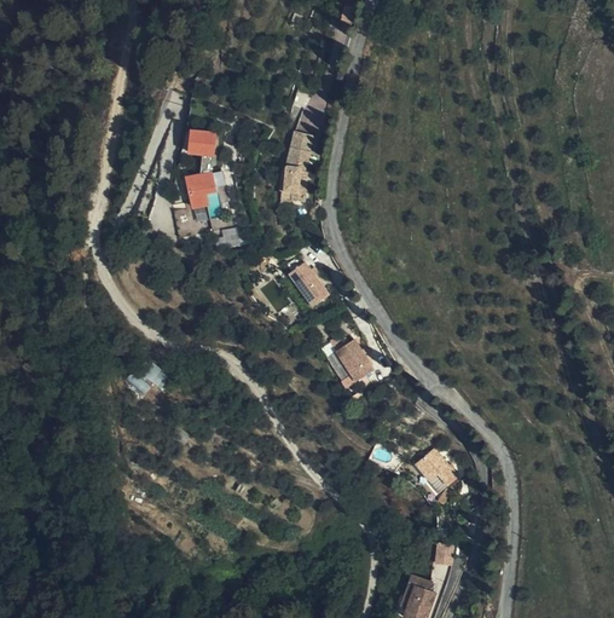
[(345,27),(349,11),(336,9),(332,21),(345,27)]
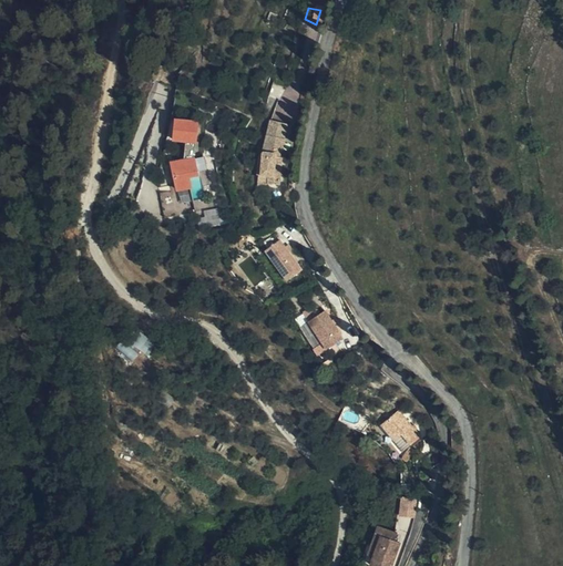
[(267,174),(267,182),(278,183),(279,154),(284,139),(283,136),(287,123),(270,119),(259,150),(258,154),(256,154),(255,173),(256,174),(267,174)]
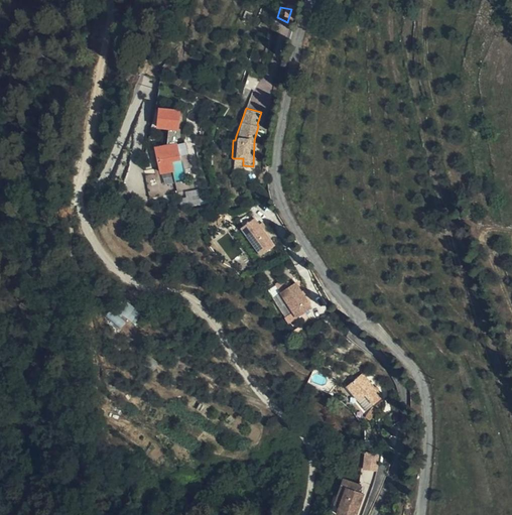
[(180,112),(160,111),(159,128),(169,129),(167,147),(177,145),(178,136),(178,129),(180,112)]
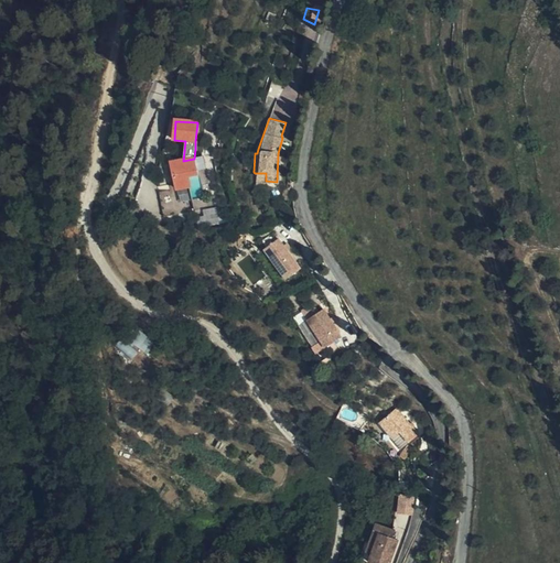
[(183,161),(172,163),(178,190),(191,187),(187,173),(196,171),(194,159),(183,161)]
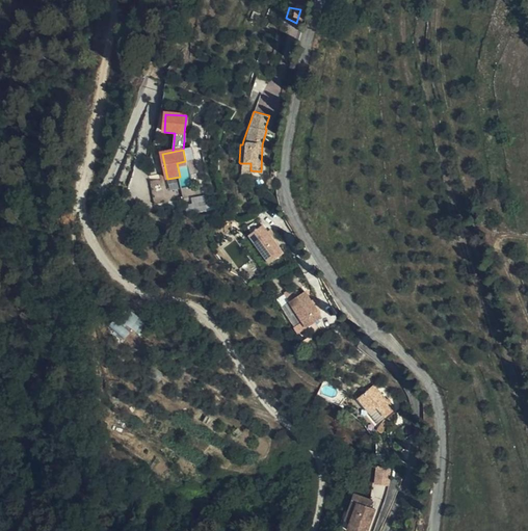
[(251,175),(251,170),(251,163),(240,163),(240,175),(251,175)]
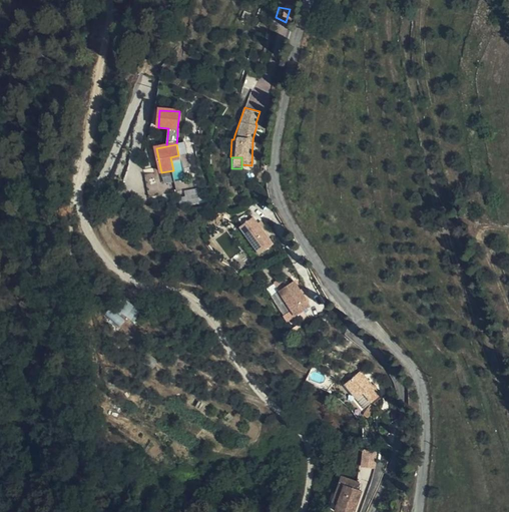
[(187,180),(176,182),(178,192),(189,189),(187,180)]
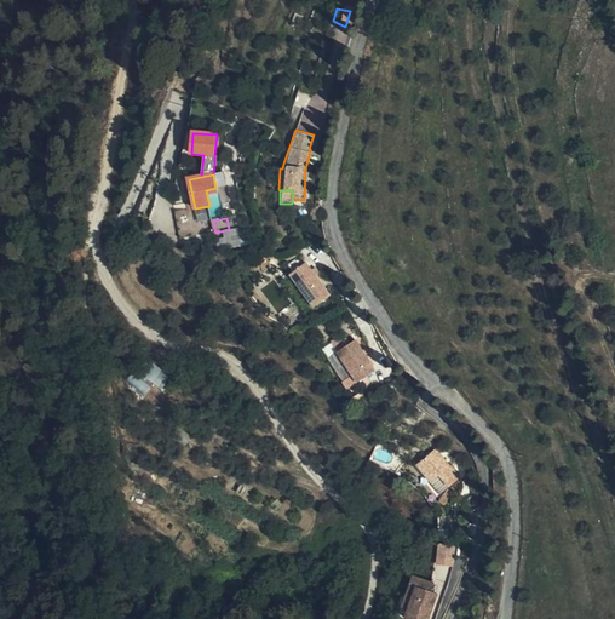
[(327,294),(312,276),(308,270),(303,263),(286,274),(311,305),(327,294)]
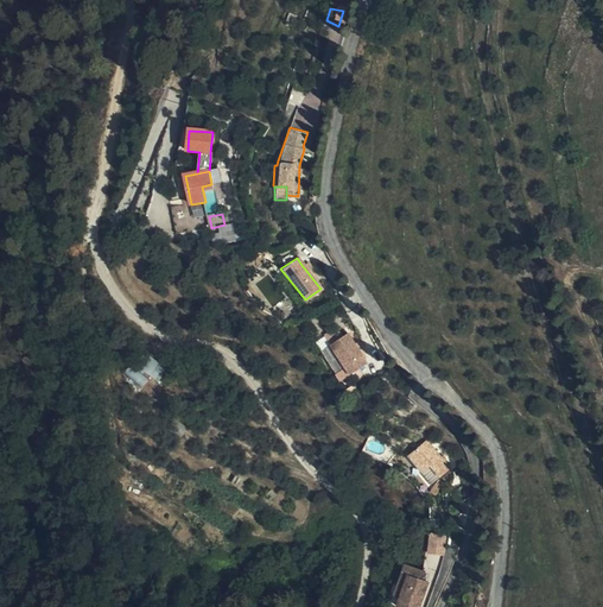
[(360,355),(346,333),(328,345),(347,374),(362,365),(357,358),(360,355)]
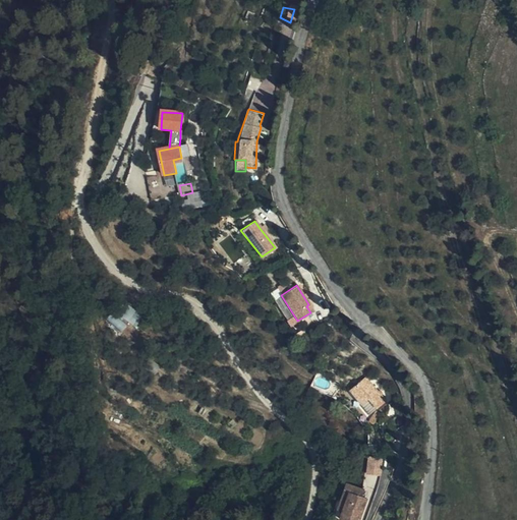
[(25,292),(13,299),(15,302),(19,311),(24,308),(27,313),(32,310),(30,305),(32,304),(25,292)]
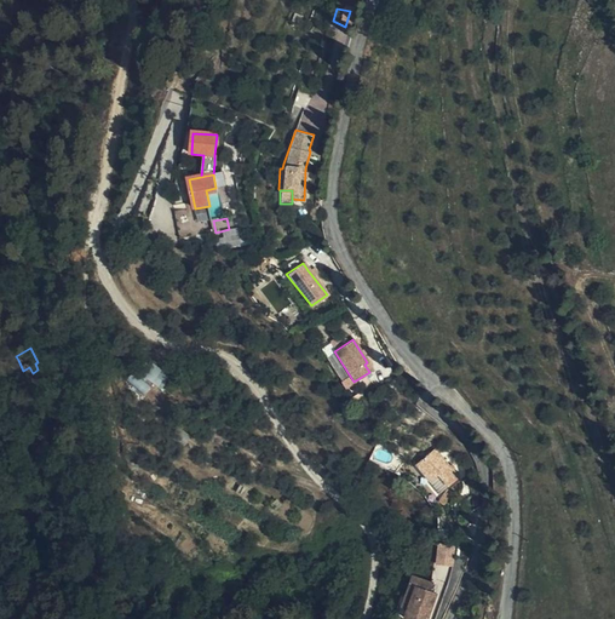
[(149,380),(156,387),(166,374),(144,356),(126,378),(141,390),(149,380)]
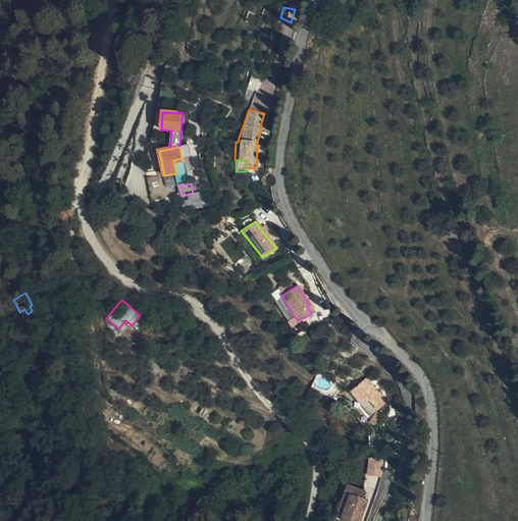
[(386,402),(367,376),(351,391),(362,405),(370,399),(378,409),(386,402)]
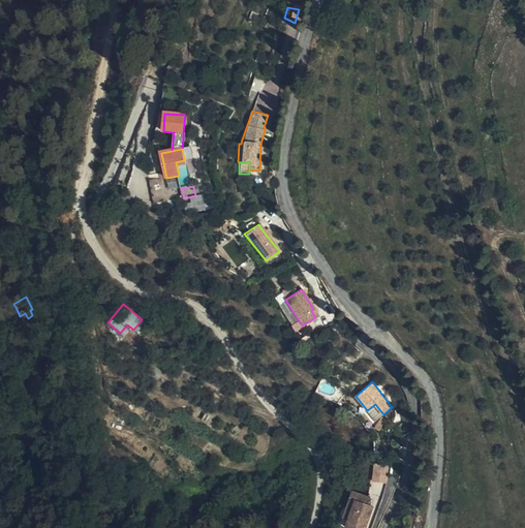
[(364,506),(366,499),(347,493),(339,520),(344,522),(341,527),(361,527),(368,507),(364,506)]
